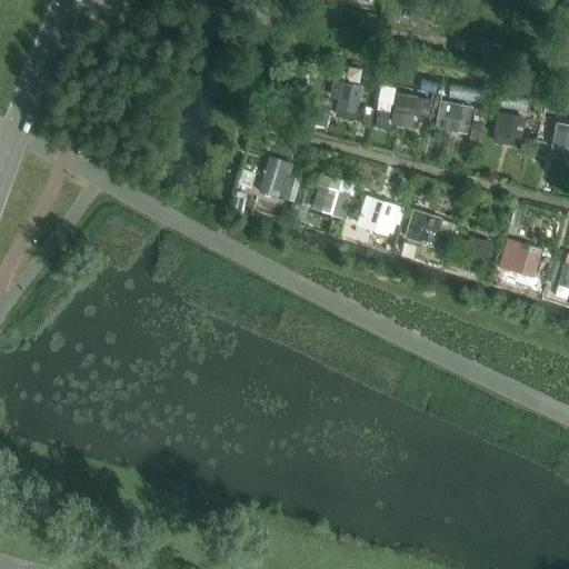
[(357,116),(367,69),(349,66),(347,80),(337,78),(330,110),(357,116)]
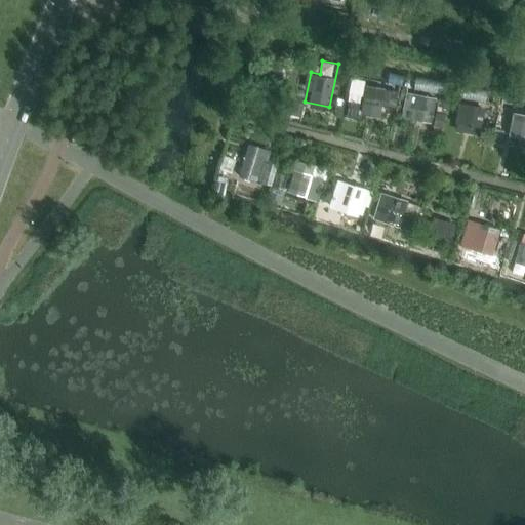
[(416,91),(448,92),(449,82),(416,80),(416,91)]
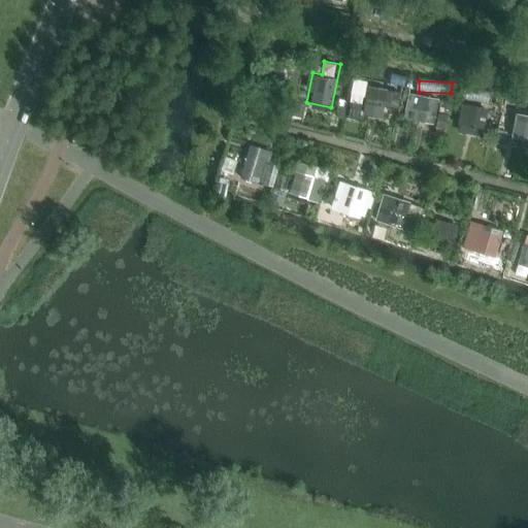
[(363,116),(399,119),(401,85),(361,81),(360,94),(364,94),(363,116)]
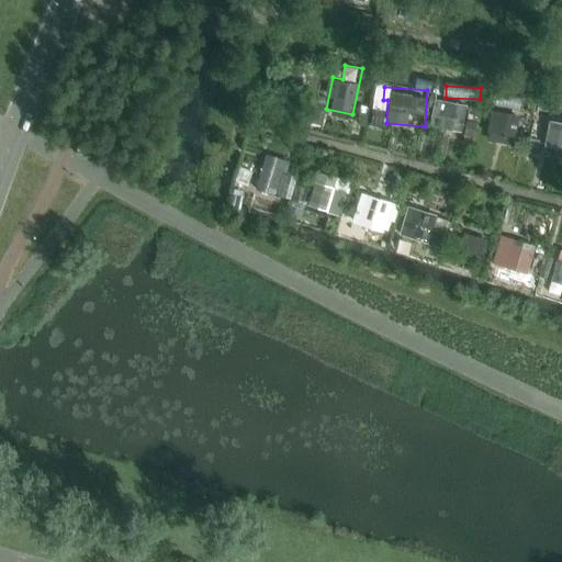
[(497,93),(495,104),(518,108),(519,98),(497,93)]
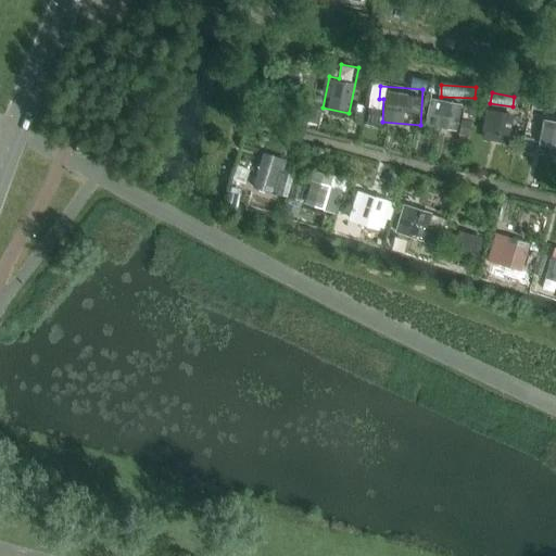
[(427,123),(472,131),(478,105),(432,97),(427,123)]
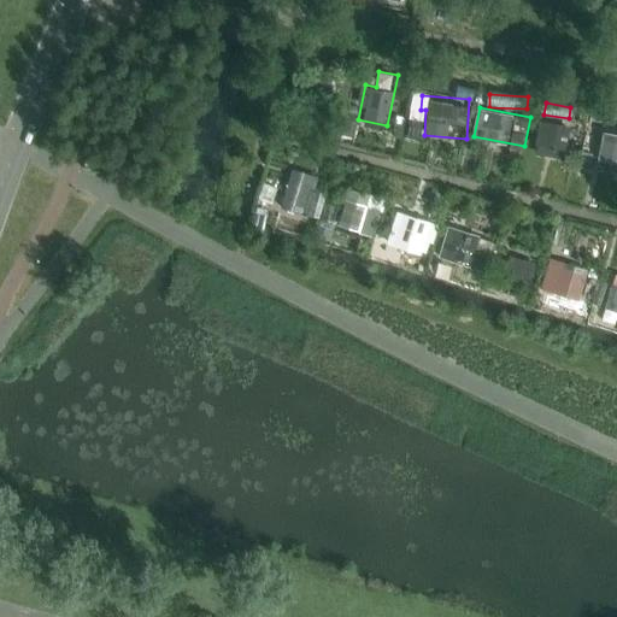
[(565,129),(544,124),(539,148),(560,153),(565,129)]
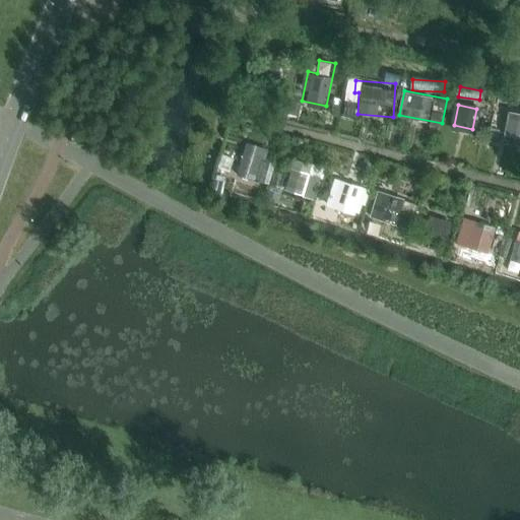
[(519,116),(510,115),(506,136),(519,138),(519,116)]
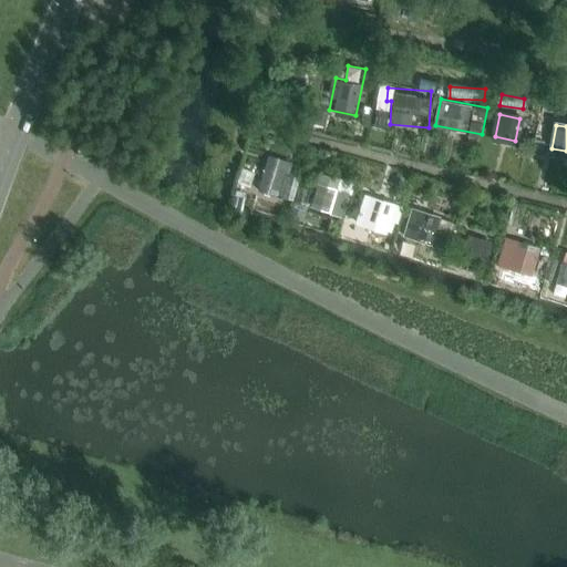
[(281,183),(285,173),(266,167),(258,192),(281,198),(286,184),(281,183)]
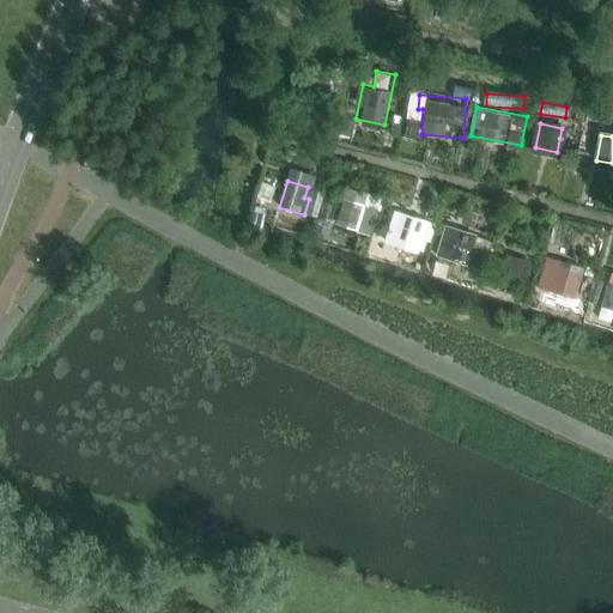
[(357,231),(368,195),(346,189),(341,202),(343,202),(337,225),(357,231)]
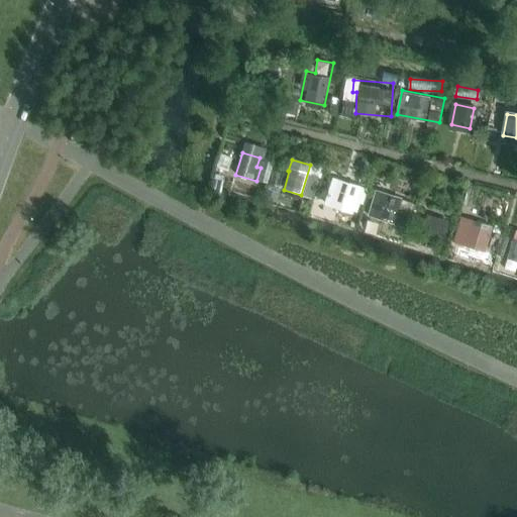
[(340,184),(334,208),(350,212),(356,188),(340,184)]
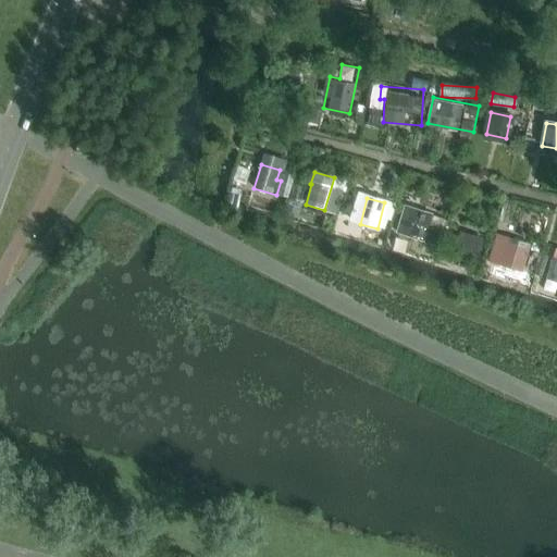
[(425,242),(429,227),(410,222),(407,235),(425,242)]
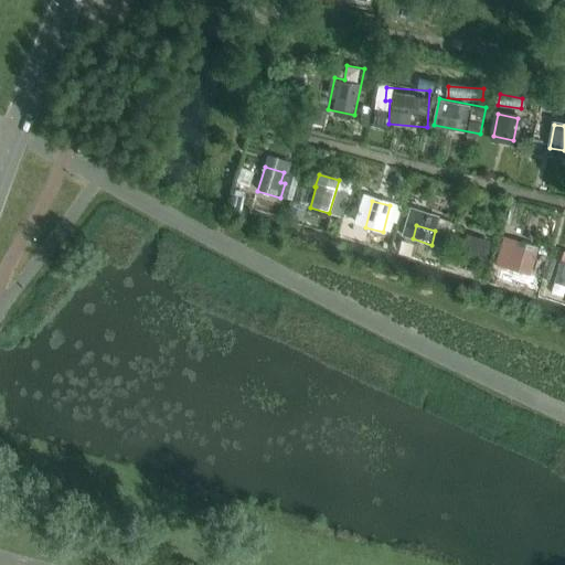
[(483,260),(489,242),(467,235),(461,254),(483,260)]
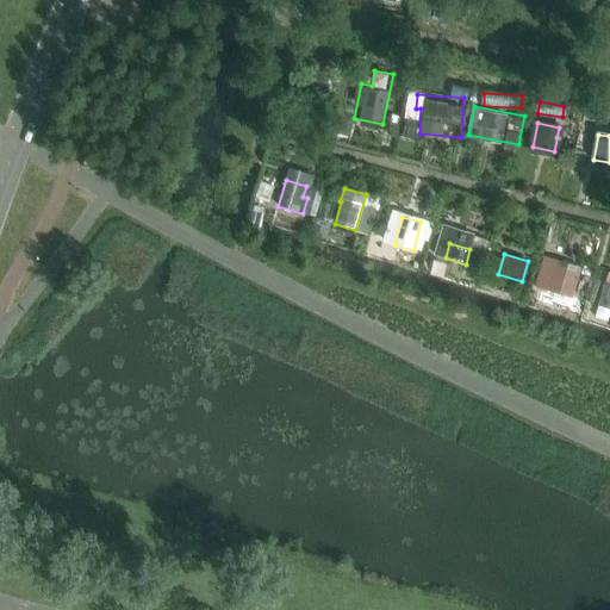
[(571,298),(577,279),(552,271),(546,291),(571,298)]
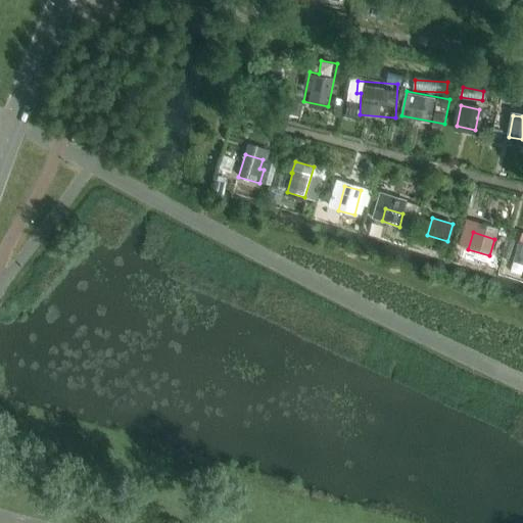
[(522,265),(522,243),(519,242),(513,262),(522,265)]
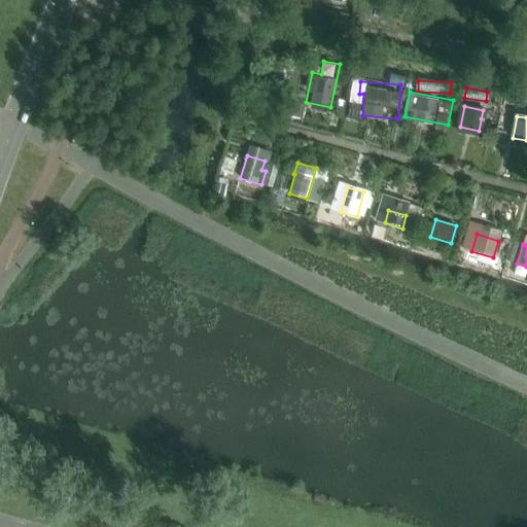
All buildings are outlined.
